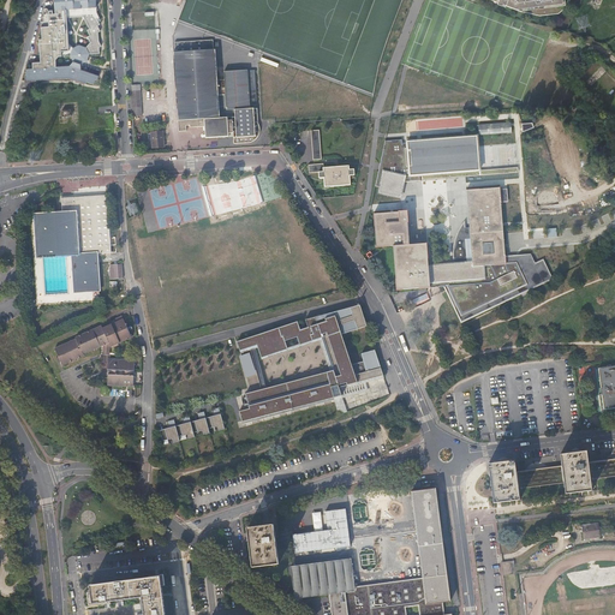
[(47,13),(41,13),(41,18),(39,18),(39,36),(36,36),(36,59),(33,59),(33,65),(30,65),(28,66),(28,81),(70,79),(79,83),(79,82),(88,84),(88,83),(96,85),(97,82),(99,82),(102,73),(94,71),(91,75),(82,71),(79,66),(85,63),(85,55),(96,55),(96,49),(99,48),(96,41),(96,34),(99,33),(96,27),(99,25),(97,21),(99,19),(97,13),(96,0),(53,0),(53,11),(47,11),(47,13)]
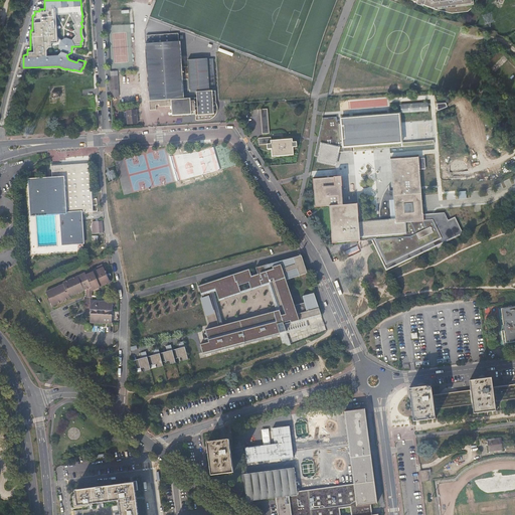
[(476,4),(478,0),(416,0),(416,3),(428,7),(436,10),(453,13),(468,12),(476,4)]
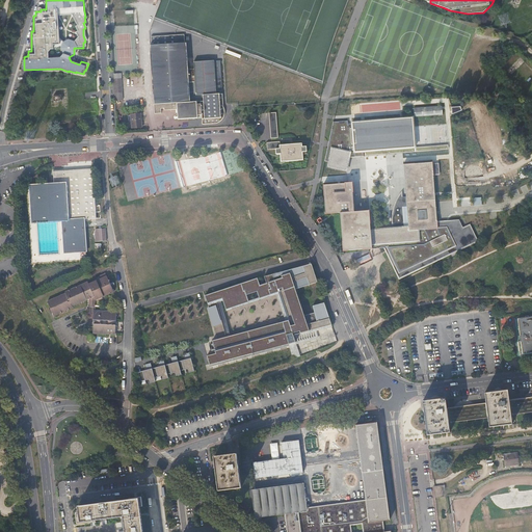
[(197,118),(202,118),(203,128),(213,128),(216,127),(217,127),(218,126),(219,126),(219,125),(220,124),(221,123),(222,123),(223,122),(225,118),(225,117),(225,115),(224,114),(223,112),(221,65),(216,65),(216,64),(195,65),(196,72),(190,73),(189,46),(187,46),(187,37),(154,38),(154,48),(152,48),(155,116),(161,116),(161,111),(164,111),(165,113),(178,113),(178,123),(197,123),(197,118)]
